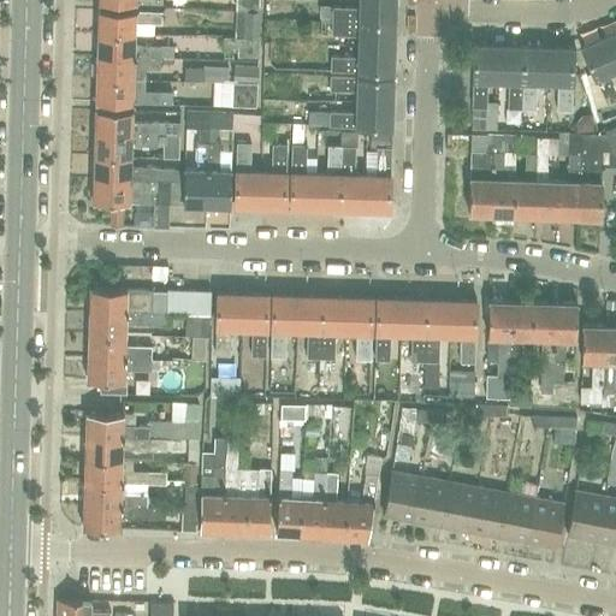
[(258,12),(258,0),(232,0),(232,11),(258,12)]
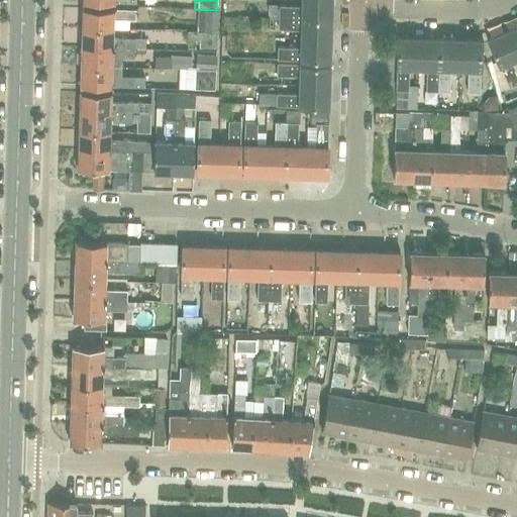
[(331,19),(331,0),(302,0),(302,6),(279,6),(279,18),(331,19)]
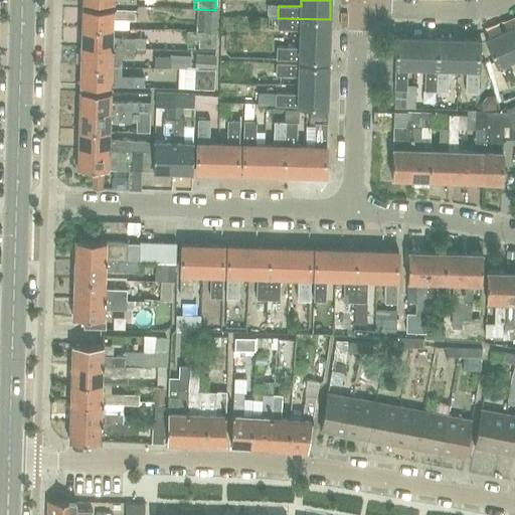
[(80,16),(80,27),(113,29),(113,20),(135,21),(135,10),(83,8),(83,16),(80,16)]
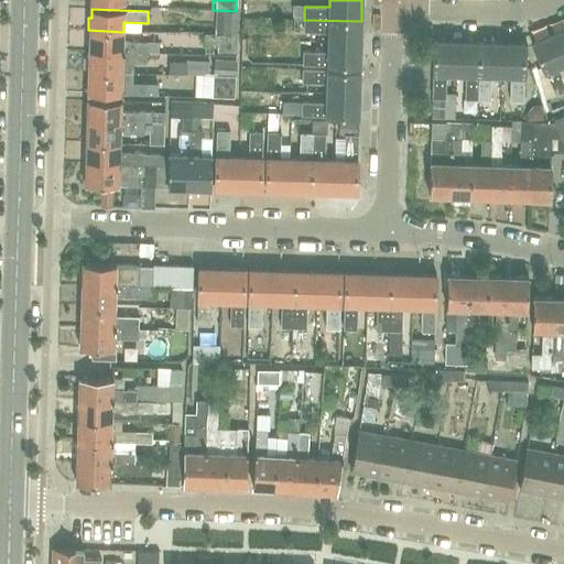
[(212,35),(220,35),(234,36),(236,36),(236,11),(213,10),(212,35)]
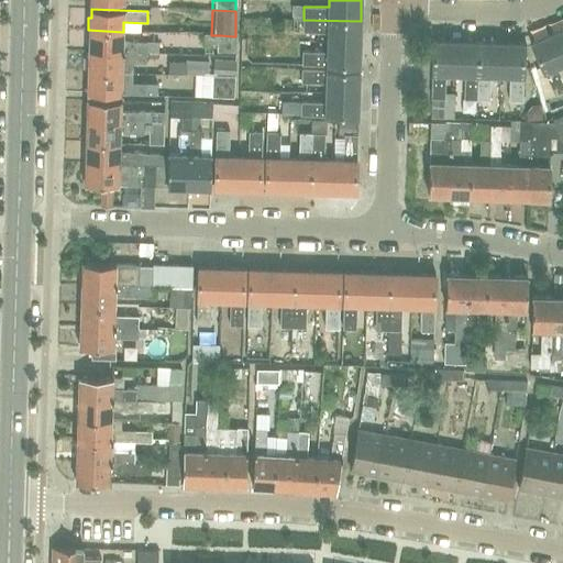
[(329,32),(328,43),(360,44),(361,21),(304,20),(304,32),(329,32)]
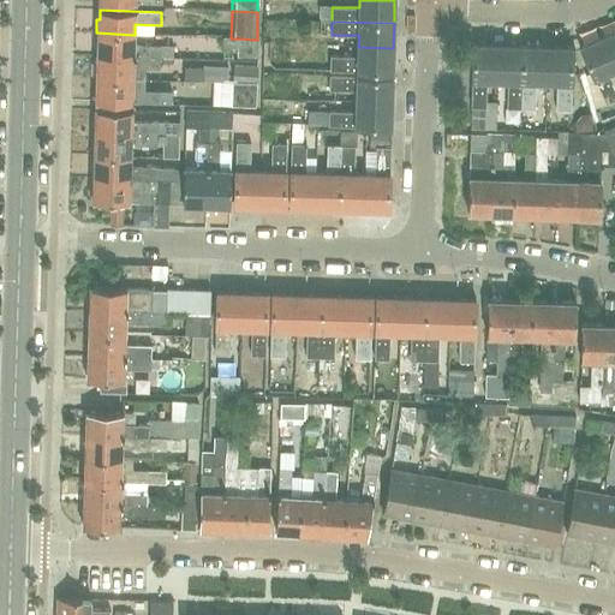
[(614,30),(603,36),(614,61),(614,30)]
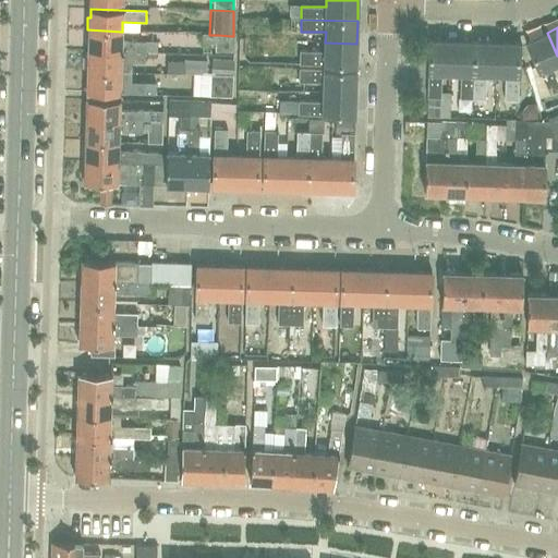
[(157,53),(157,52),(157,43),(145,43),(122,41),(122,32),(87,29),(87,43),(89,43),(88,50),(145,52),(145,53),(157,53)]
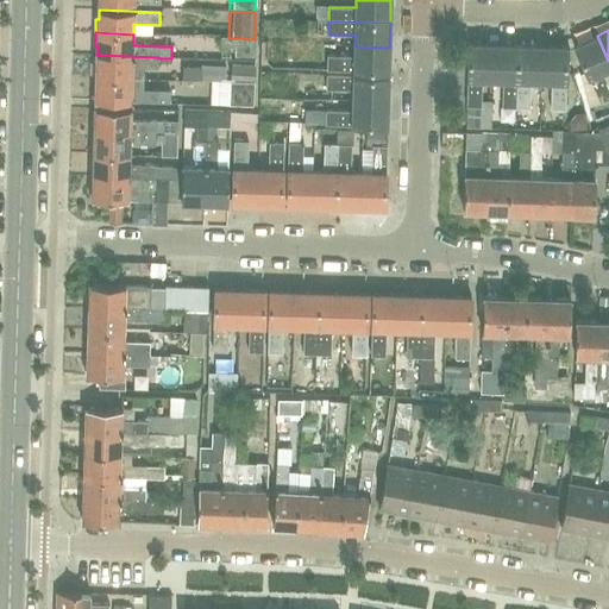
[(608,69),(608,61),(597,36),(575,45),(600,102),(608,98),(608,88),(602,73),(608,69)]
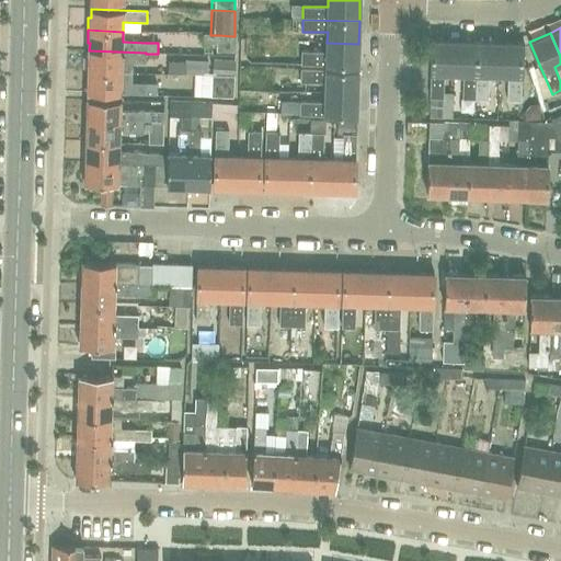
[(219,35),(210,35),(204,35),(204,44),(217,45),(217,52),(232,52),(232,36),(219,35)]
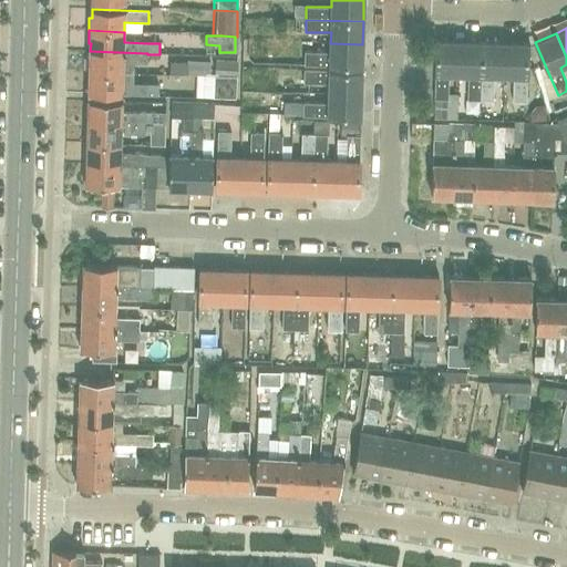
[(459,41),(436,41),(434,100),(434,120),(445,120),(446,100),(447,100),(449,74),(459,74),(459,41)]
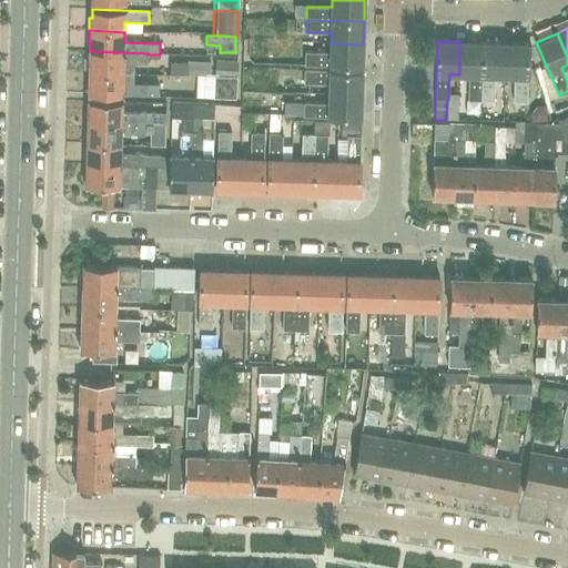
[(483,42),(459,41),(459,74),(469,74),(468,100),(482,100),(483,42)]
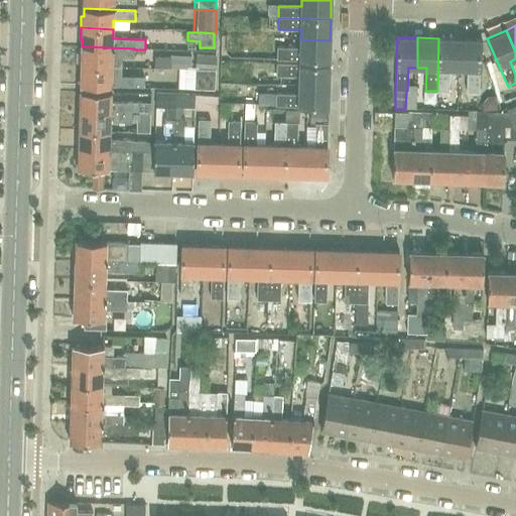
[(460,38),(438,38),(437,91),(448,91),(448,69),(459,70),(460,38)]
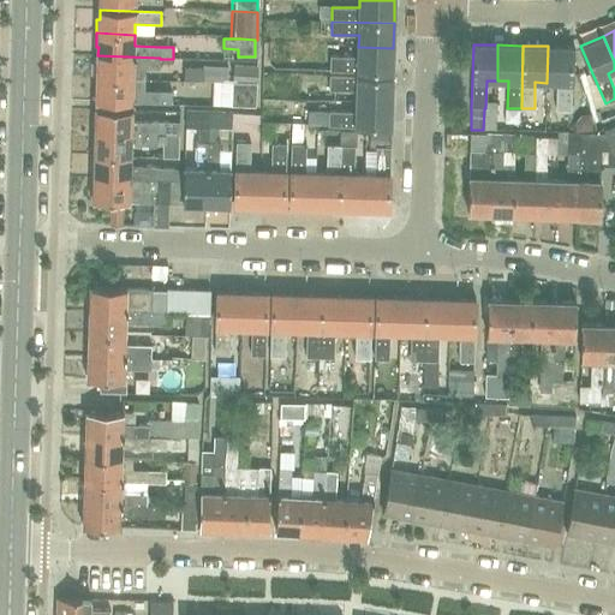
[(548,46),(547,83),(556,83),(556,109),(571,109),(572,47),(548,46)]
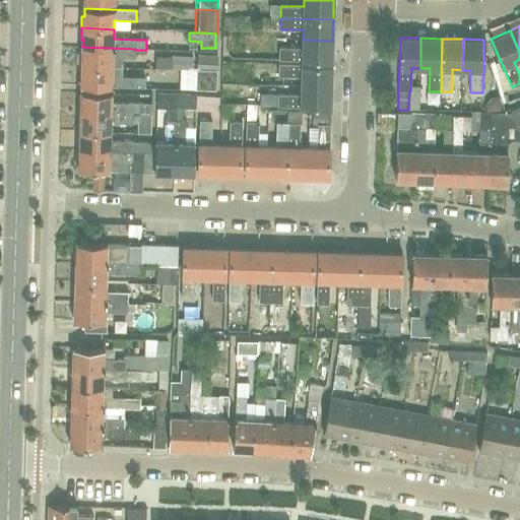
[(332,41),(303,40),(303,48),(279,47),(278,60),(332,61),(332,41)]
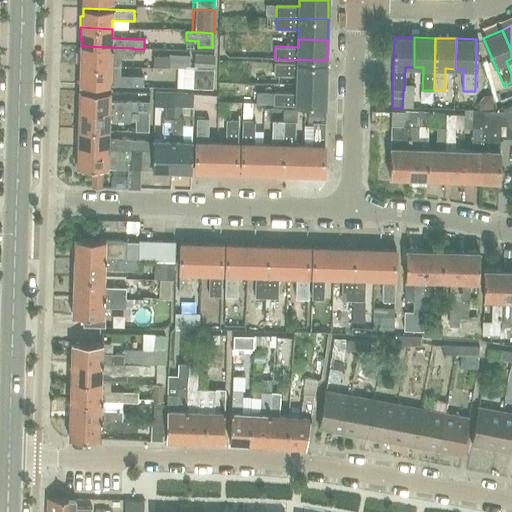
[(79,66),(121,67),(121,58),(133,59),(133,49),(133,48),(81,46),(81,53),(79,53),(79,66)]
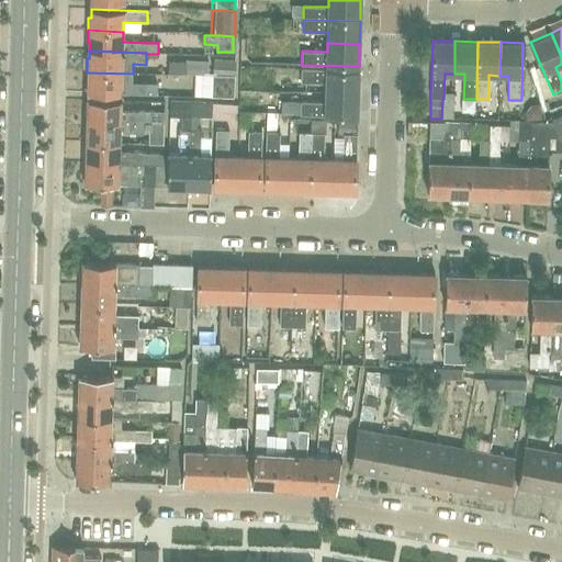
[(183,75),(194,76),(206,76),(208,62),(183,60),(183,75)]
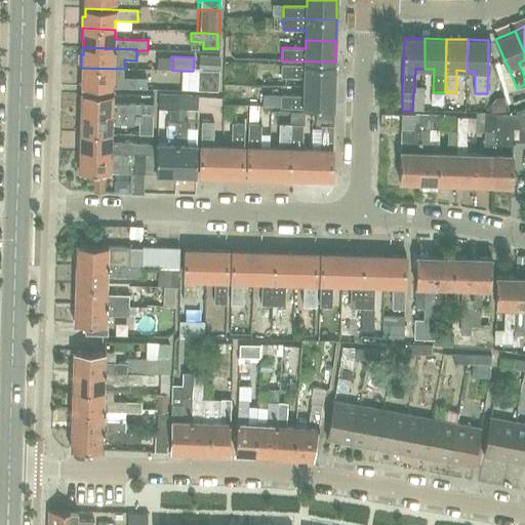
[(218,72),(219,72),(220,57),(199,56),(199,71),(199,72),(218,72)]
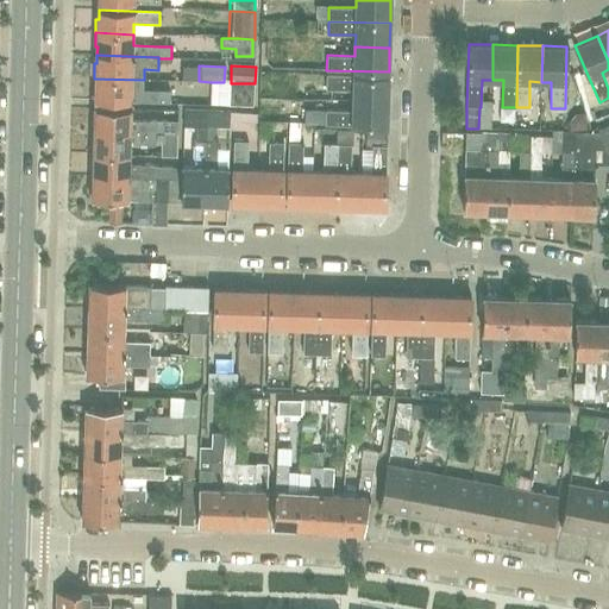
[(353,101),(388,101),(389,77),(326,75),(326,89),(353,89),(353,101)]
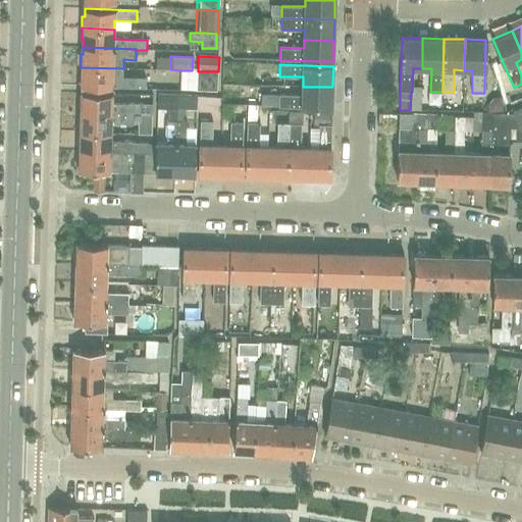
[(135,79),(123,77),(123,68),(81,67),(81,79),(82,79),(82,87),(135,88),(135,89),(146,89),(147,79),(135,79)]
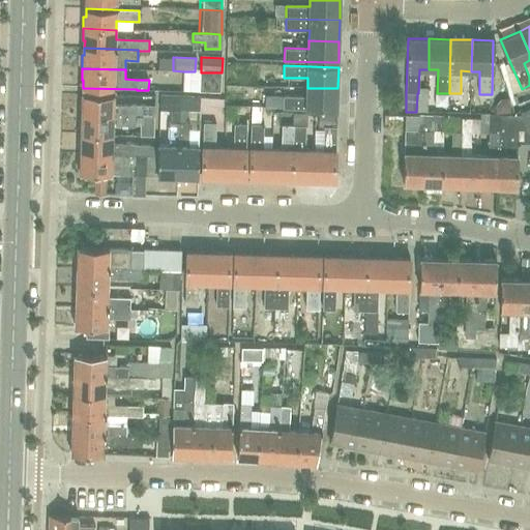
[(219,92),(221,72),(201,72),(201,71),(198,71),(198,92),(219,92)]
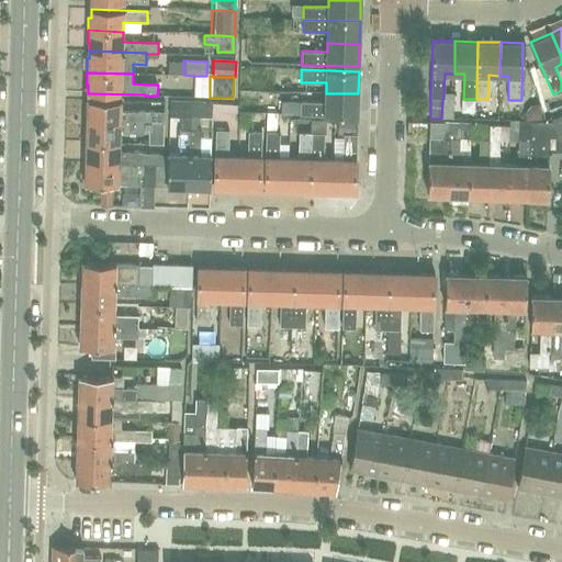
[(358,116),(358,93),(326,93),(325,103),(300,102),(300,115),(358,116)]
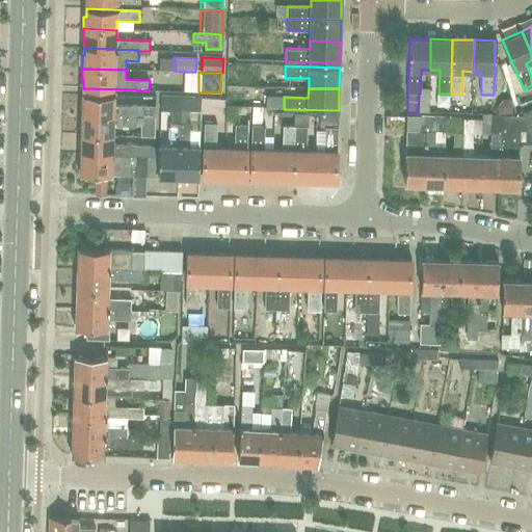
[(114,96),(83,95),(83,97),(81,97),(81,107),(83,107),(82,114),(148,116),(155,116),(156,107),(136,107),(114,106),(114,96)]
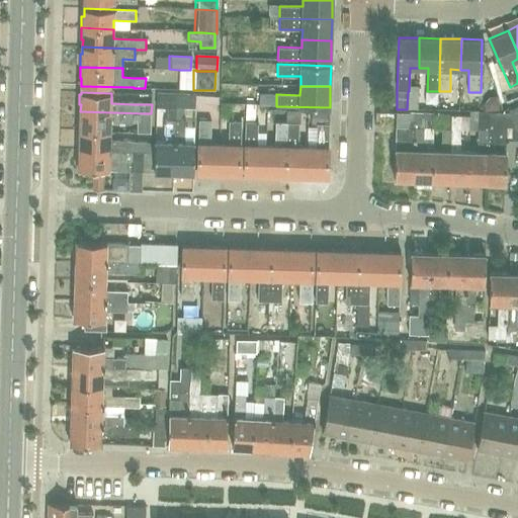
[(156,108),(176,108),(176,95),(157,95),(156,108)]
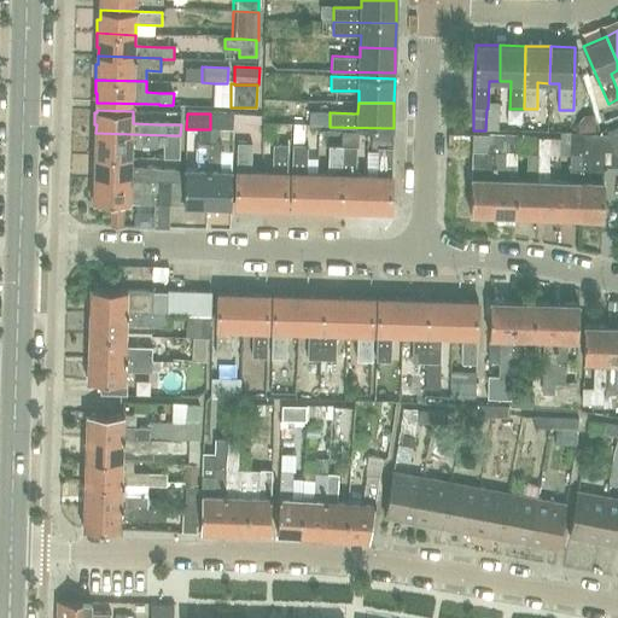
[(221,129),(233,130),(233,114),(210,114),(210,129),(221,129)]
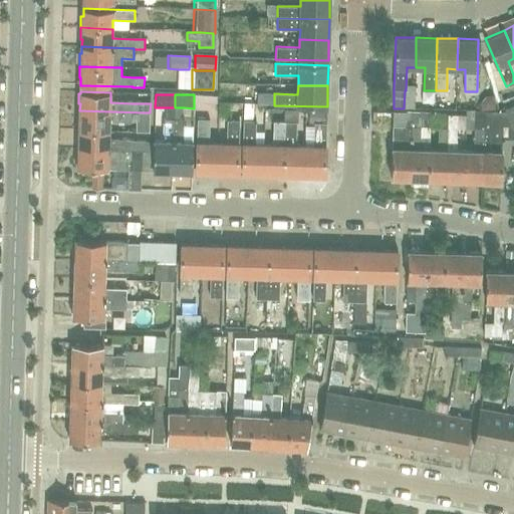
[(77,117),(77,130),(109,131),(109,121),(131,122),(131,123),(143,123),(143,112),(79,110),(79,117),(77,117)]
